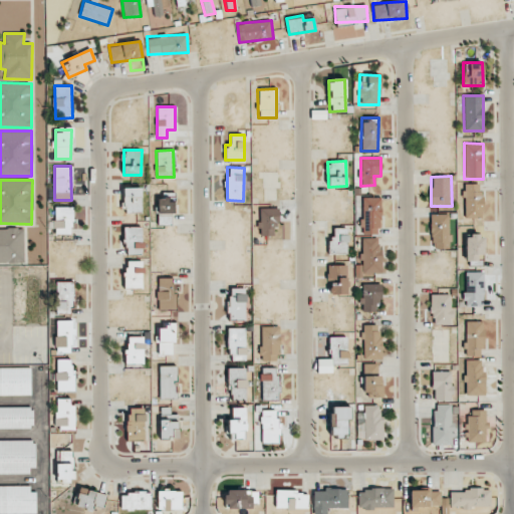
[(481,184),(463,184),(464,218),(482,218),(481,184)]
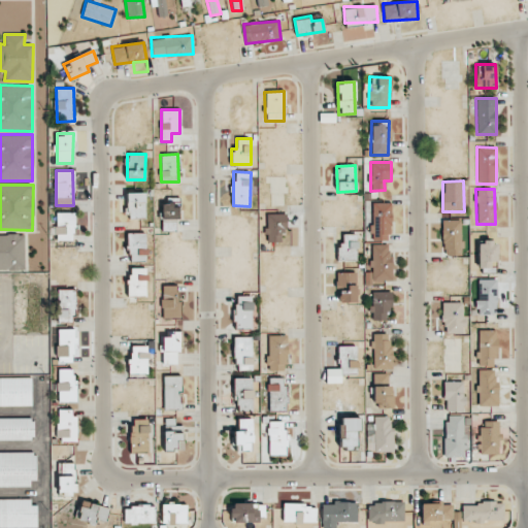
[(145,219),(144,193),(128,193),(128,219),(145,219)]
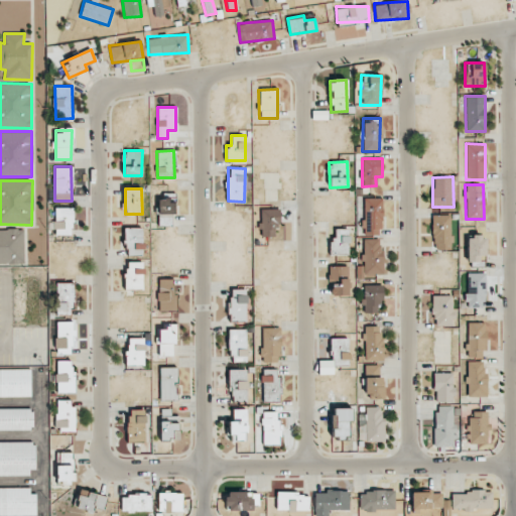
[(158,200),(158,225),(173,226),(174,195),(164,194),(163,200),(158,200)]
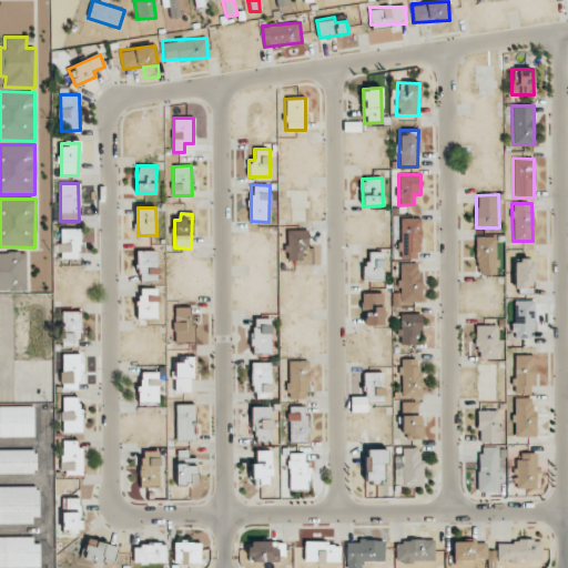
[(421,219),(399,219),(398,259),(419,259),(421,219)]
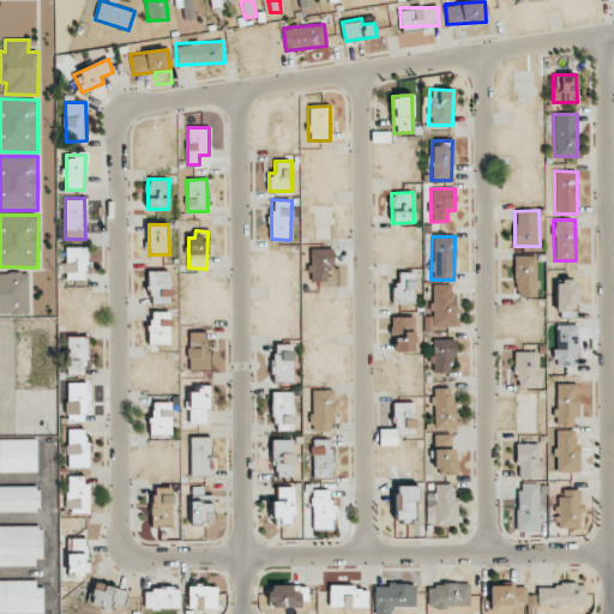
[(65,278),(86,280),(86,247),(66,247),(65,278)]
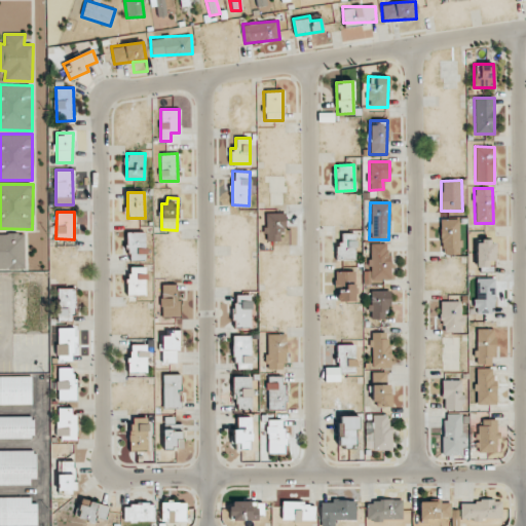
[(264,214),(265,241),(279,241),(279,232),(286,232),(286,213),(264,214)]
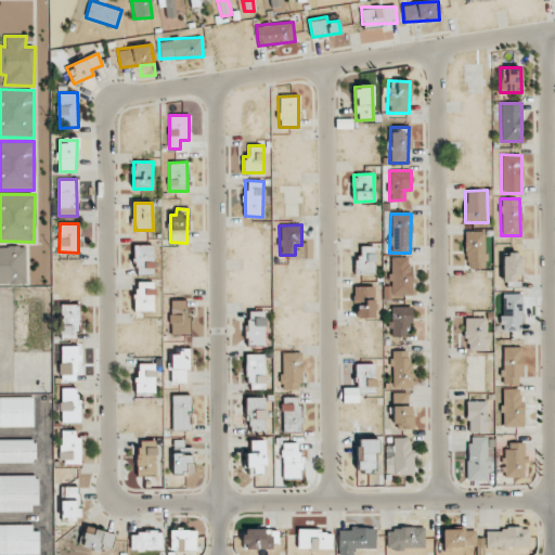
[(485,231),(464,232),(465,269),(486,268),(485,231)]
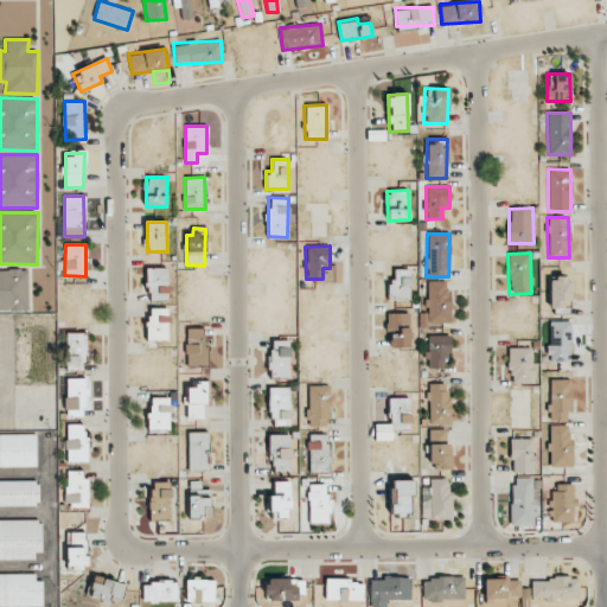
[(167,268),(147,268),(148,300),(168,299),(167,268)]
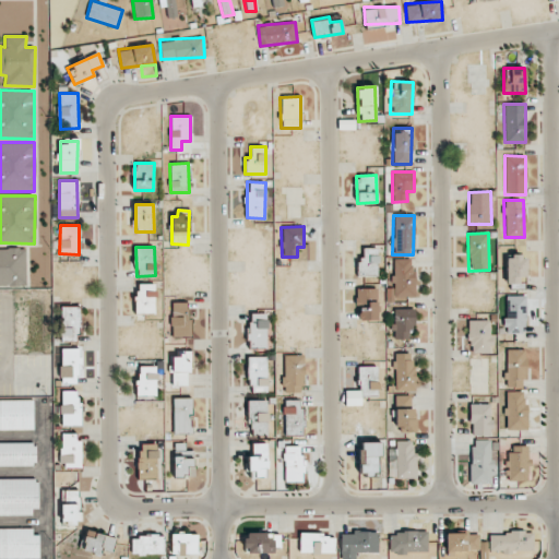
[(378,248),(363,248),(363,259),(358,259),(357,275),(378,275),(378,248)]
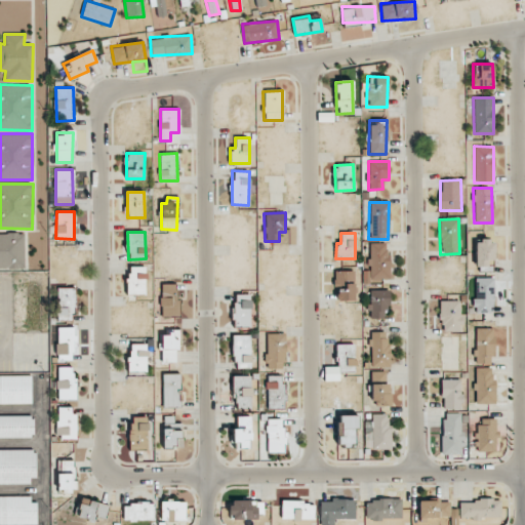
[(493,259),(494,241),(474,240),(474,266),(487,267),(487,259),(493,259)]
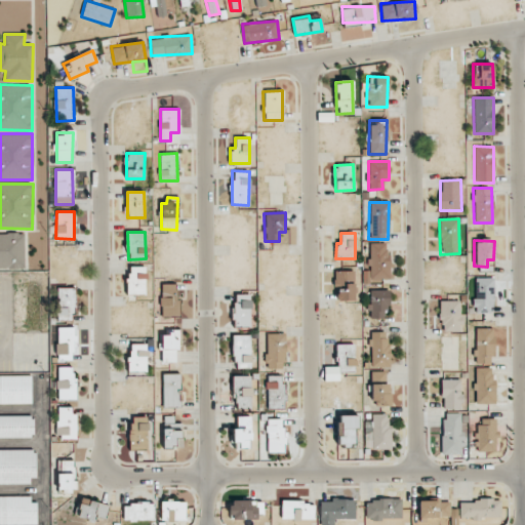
[(368,243),(369,271),(363,271),(363,280),(389,279),(388,243),(368,243)]
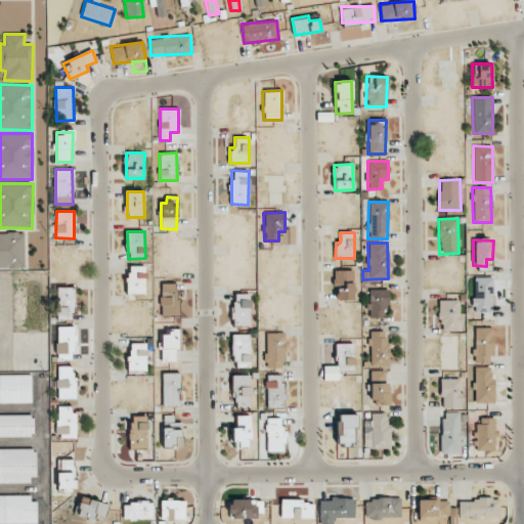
[(145,293),(145,266),(127,266),(128,294),(145,293)]
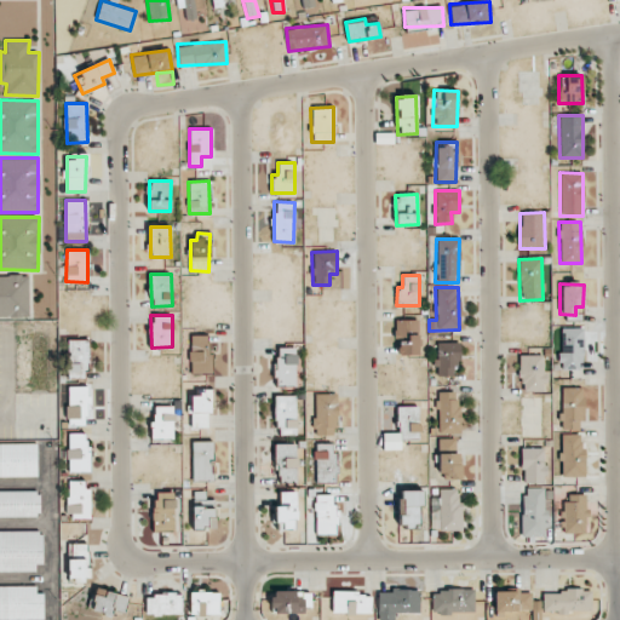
[(418,320),(395,320),(395,355),(419,355),(418,320)]
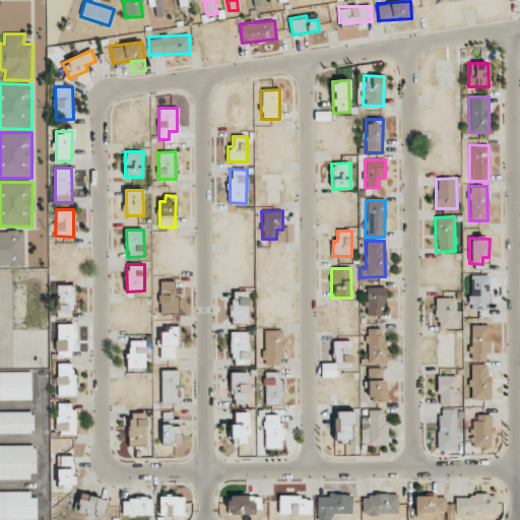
[(469,310),(489,310),(489,275),(470,275),(469,310)]
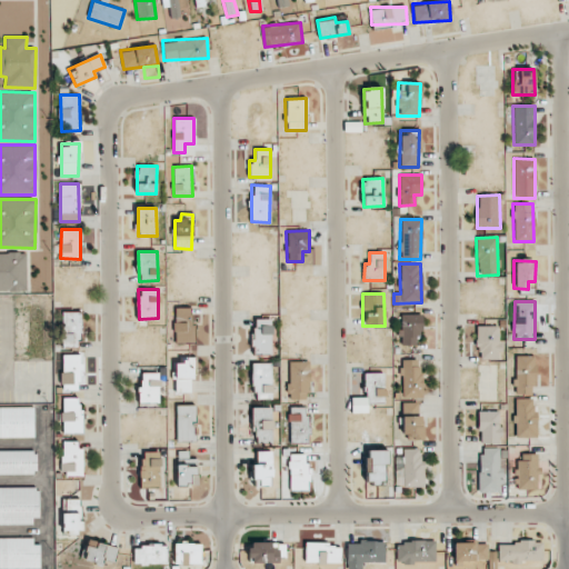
[(175,342),(193,342),(192,307),(175,308),(175,342)]
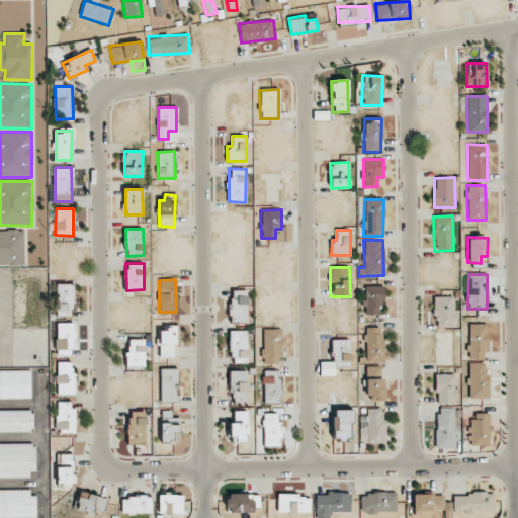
[(73,284),(57,283),(56,316),(72,316),(73,284)]
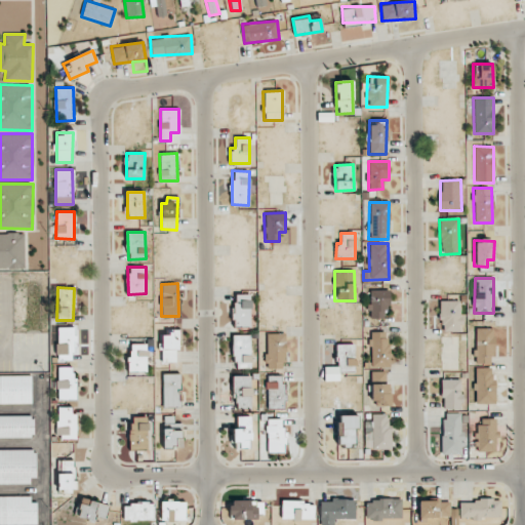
[(369,318),(382,318),(382,308),(389,308),(390,290),(369,289),(369,318)]
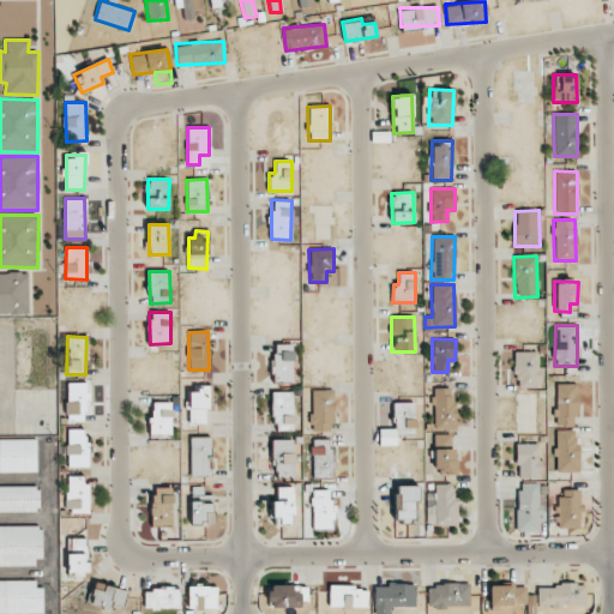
[(274,381),(293,381),(294,344),(274,344),(274,381)]
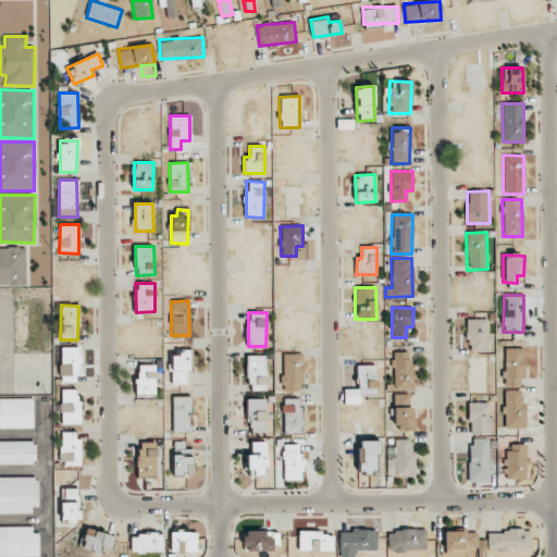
[(466,320),(467,353),(490,351),(489,319),(466,320)]
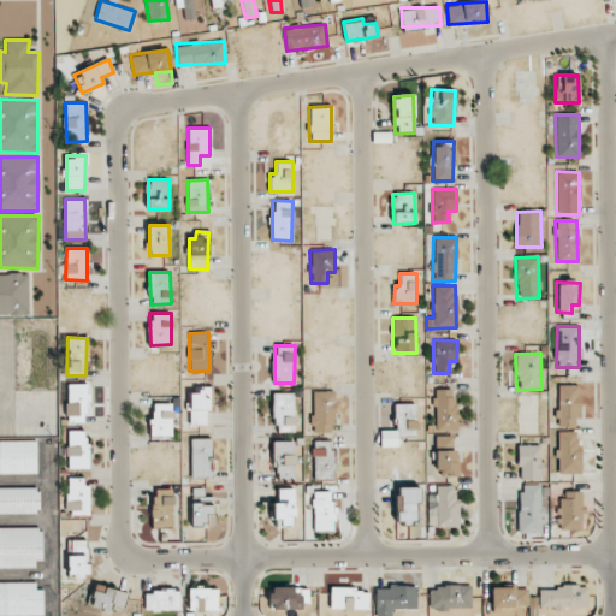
[(87,384),(67,384),(66,420),(86,420),(87,384)]
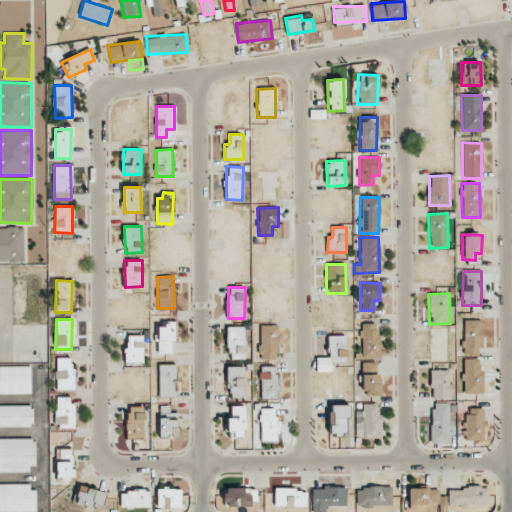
[(481,320),(463,320),(462,354),(480,355),(481,320)]
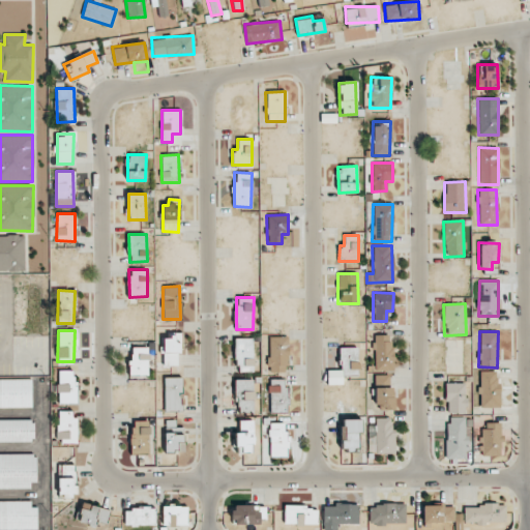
[(393,371),(392,334),(374,335),(375,371),(393,371)]
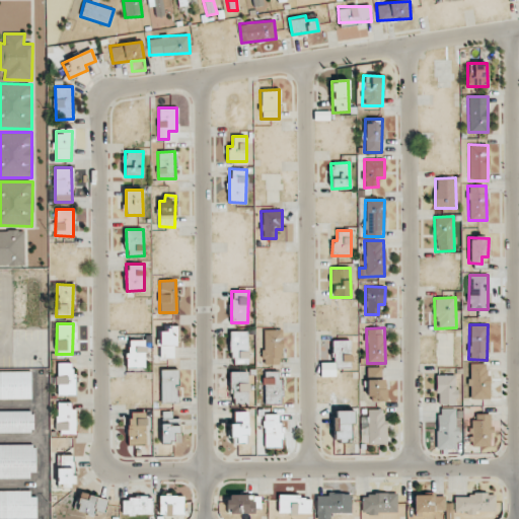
[(263,365),(282,364),(281,329),(262,329),(263,365)]
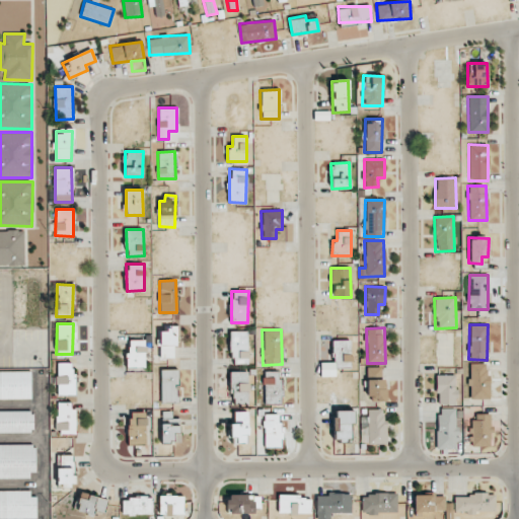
[(248,330),(231,331),(231,364),(248,363),(248,330)]
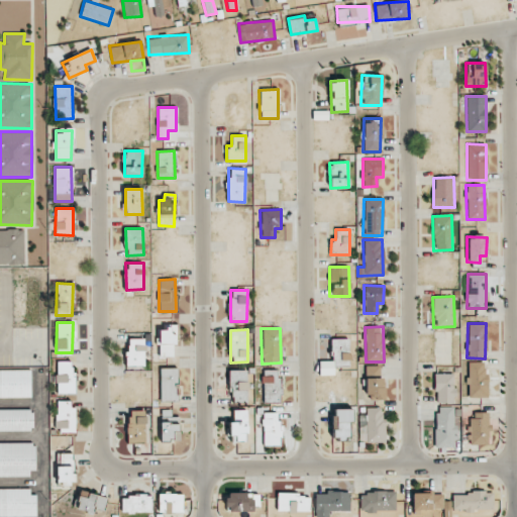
[(349,339),(332,338),(331,366),(349,367),(349,339)]
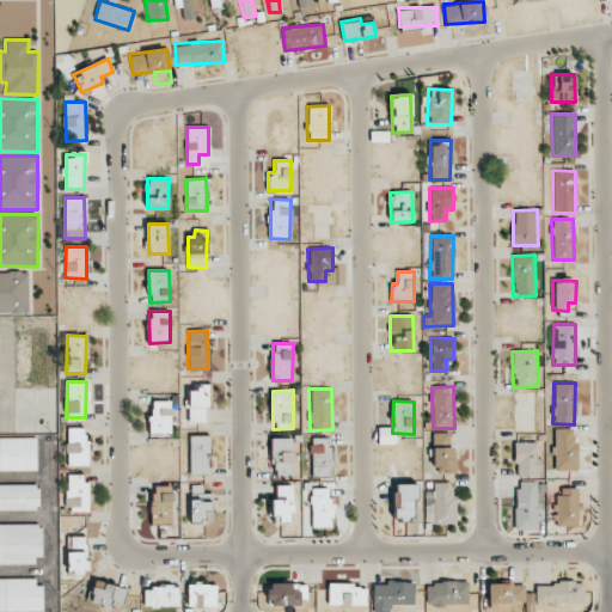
[(86,465),(86,427),(67,427),(67,464),(86,465)]
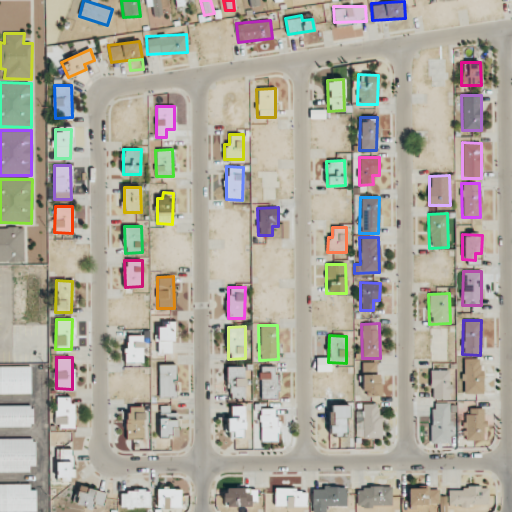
[(463,394),(482,393),(481,358),(462,359),(463,394)]
